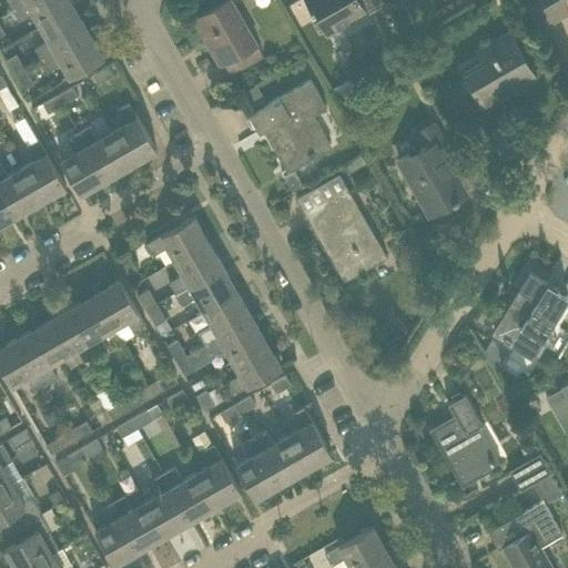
[(6,0),(11,9),(26,0),(6,0)]
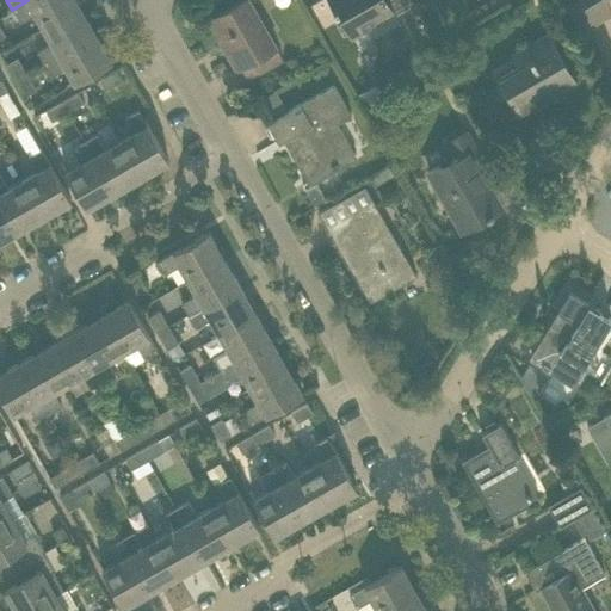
[(42,28),(79,7),(74,0),(28,0),(12,10),(19,23),(35,14),(42,28)]
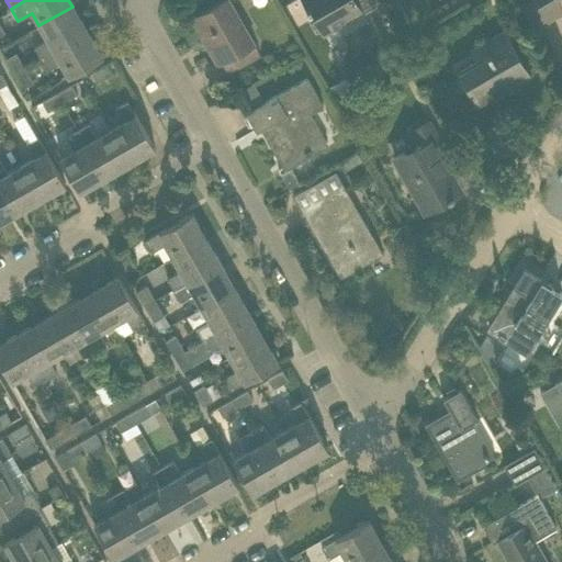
[(222,0),(197,15),(192,18),(210,49),(217,64),(237,53),(254,43),(238,17),(228,0),(222,0)]
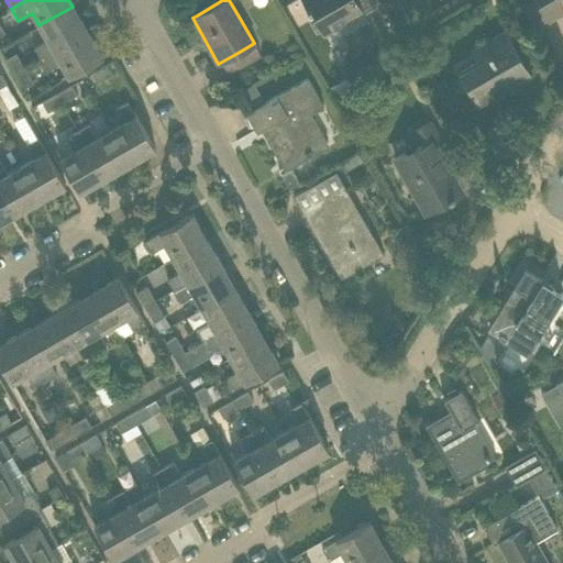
[(305,0),(312,12),(324,33),(326,33),(340,24),(362,11),(355,0),(305,0)]
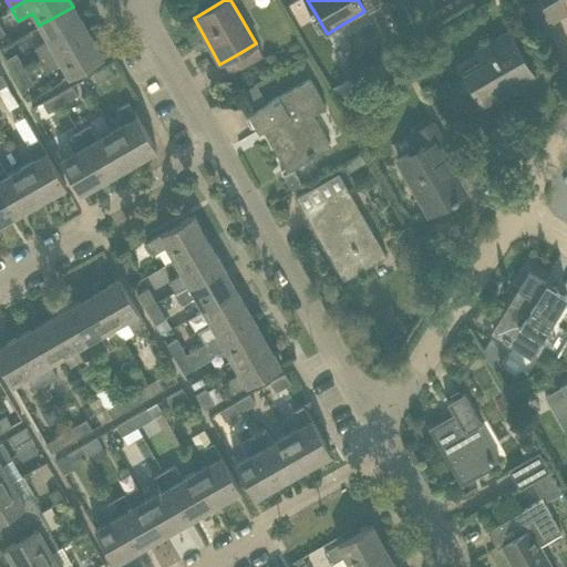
[(566,0),(540,0),(553,19),(566,10),(566,0)]
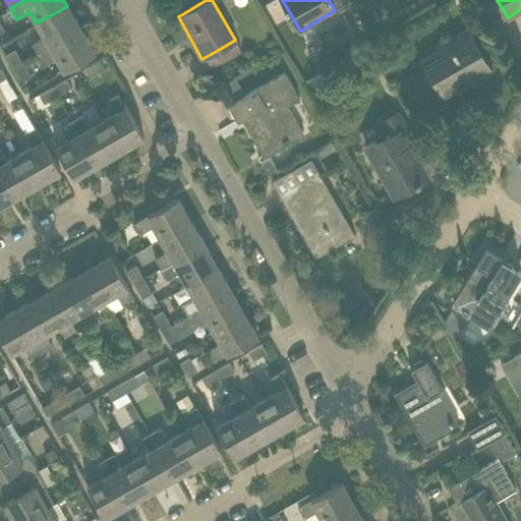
[(37,54),(81,29),(75,17),(74,18),(67,6),(36,23),(43,37),(31,44),(37,54)]
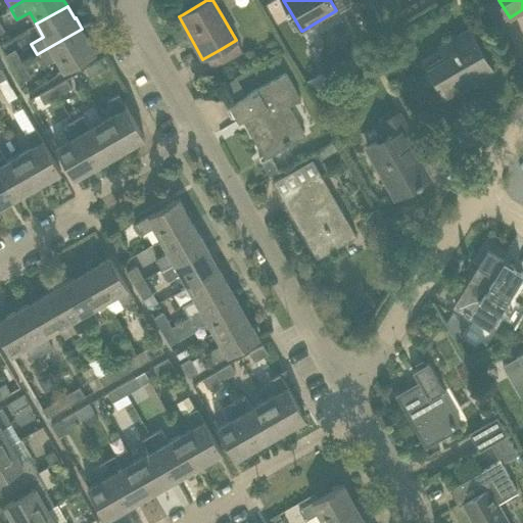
[(88,39),(82,29),(37,54),(43,65),(56,58),(63,70),(95,52),(94,50),(93,51),(87,40),(88,39)]
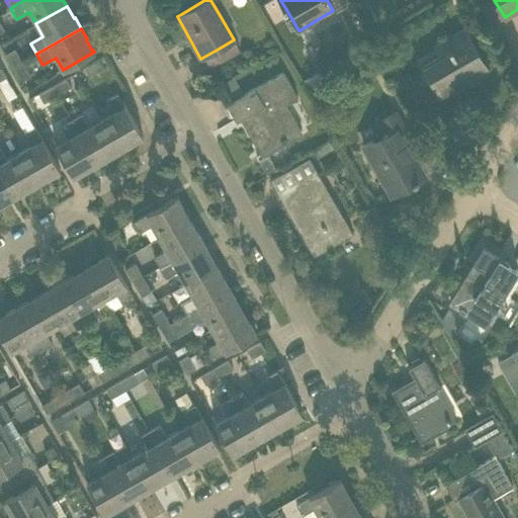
[(483,71),(472,53),(470,49),(473,46),(464,29),(435,47),(439,55),(422,64),(437,89),(428,94),(433,103),(457,89),(455,86),(483,71)]
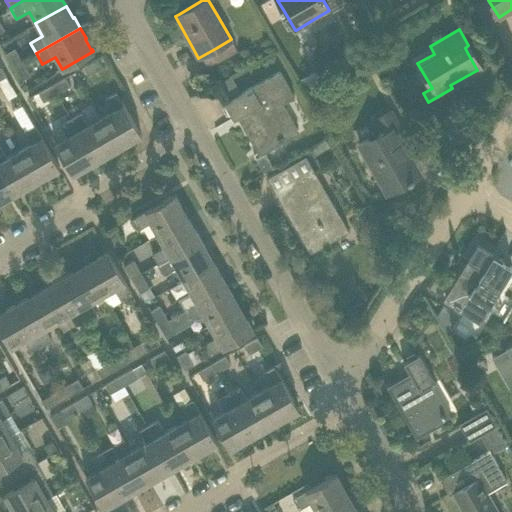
[(367,39),(332,58),(339,70),(374,51),(367,39)]
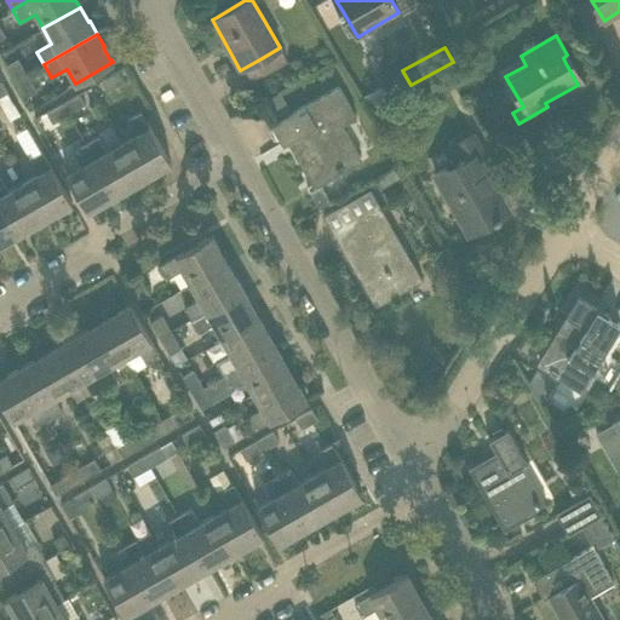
[(16,80),(27,74),(17,58),(6,64),(16,80)]
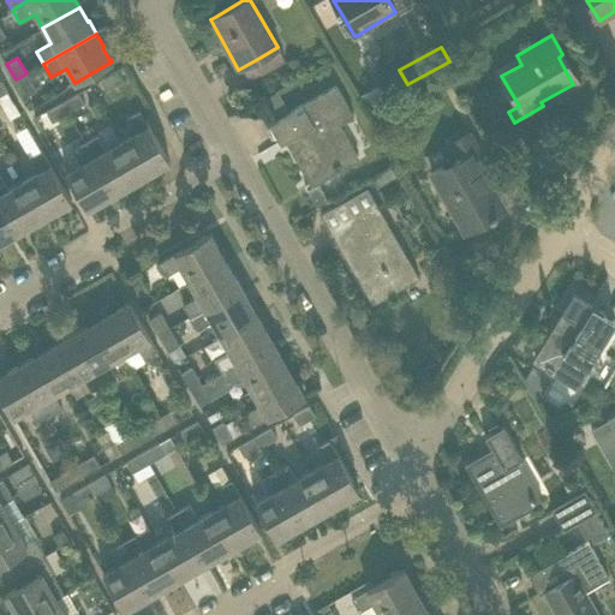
[(123,81),(117,70),(101,79),(106,89),(123,81)]
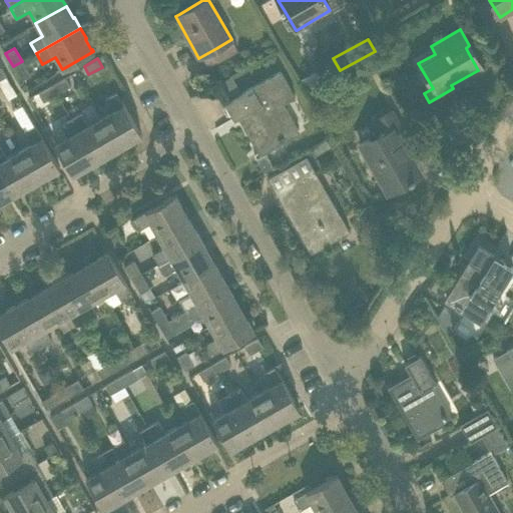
[(22,61),(13,66),(21,79),(29,74),(22,61)]
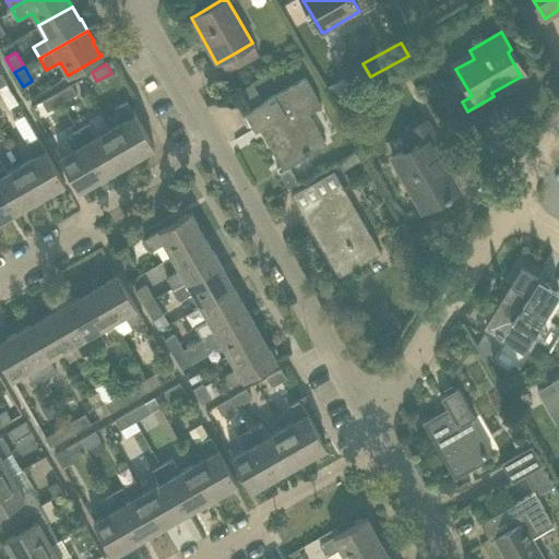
[(282,165),(326,140),(310,111),(322,104),(306,75),(245,111),(256,130),(262,126),(284,163),(281,164),(282,165)]
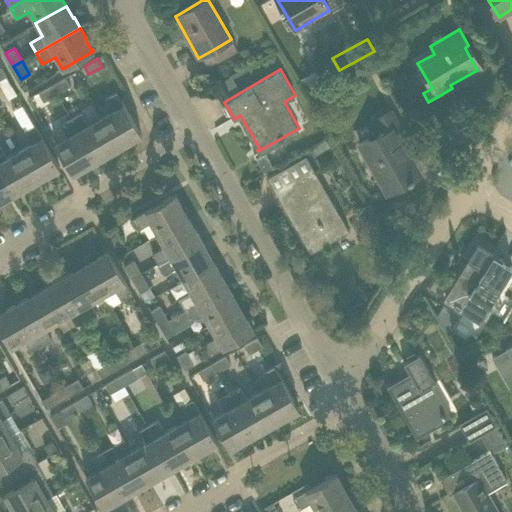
[(52,85),(57,93),(70,86),(65,77),(52,85)]
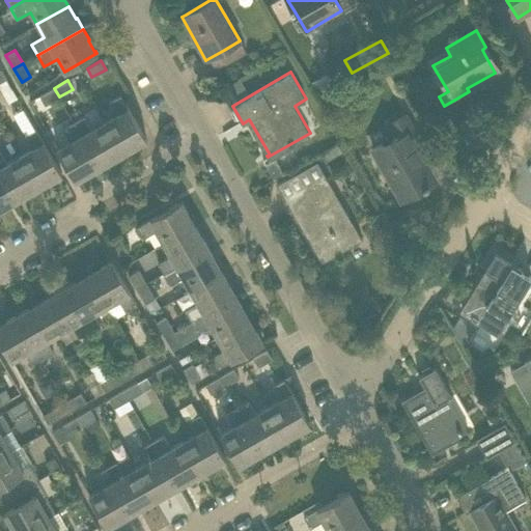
[(45,104),(59,96),(54,88),(40,95),(45,104)]
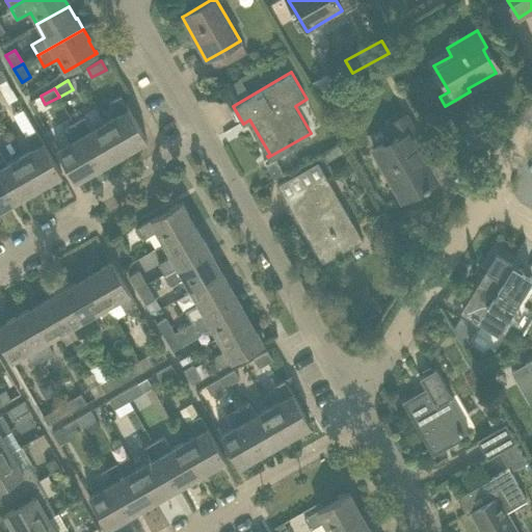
[(115,115),(104,122),(122,152),(134,145),(135,145),(147,139),(121,95),(108,102),(115,115)]
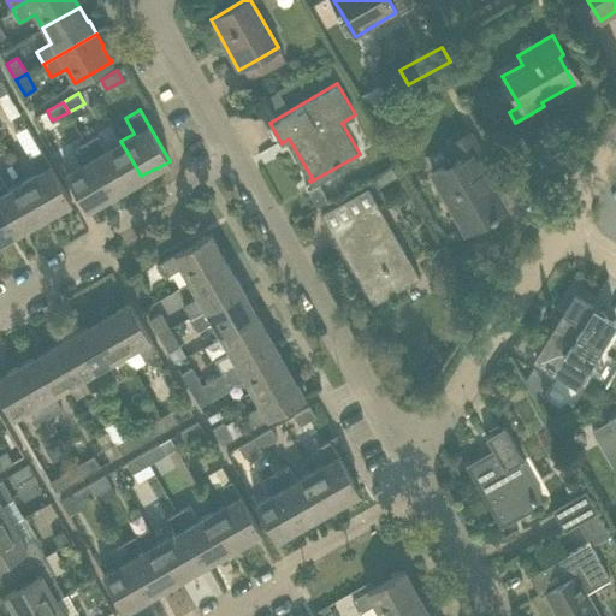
[(489,165),(478,143),(471,132),(451,142),(460,157),(432,171),(466,231),(491,217),(492,219),(503,213),(487,187),(484,188),(475,172),(489,165)]
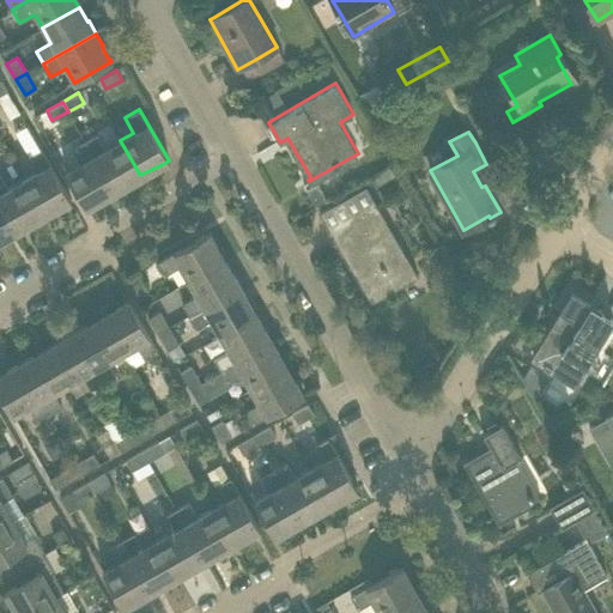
[(23,180),(42,214),(58,206),(58,207),(71,200),(32,134),(19,143),(36,173),(23,180)]
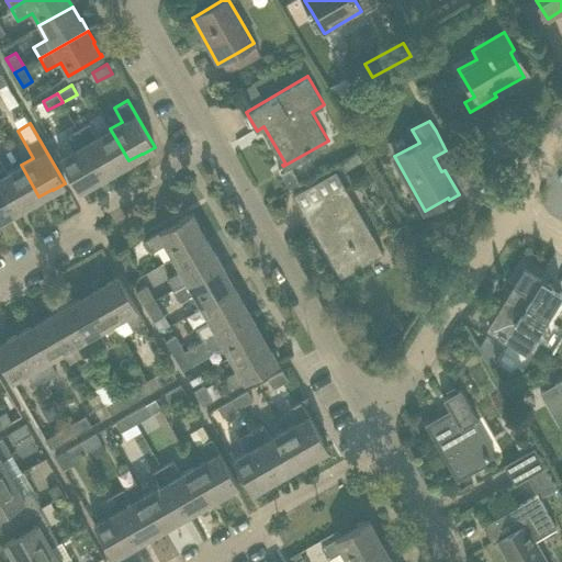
[(78,128),(104,176),(116,169),(115,168),(128,160),(110,128),(96,137),(88,123),(78,128)]
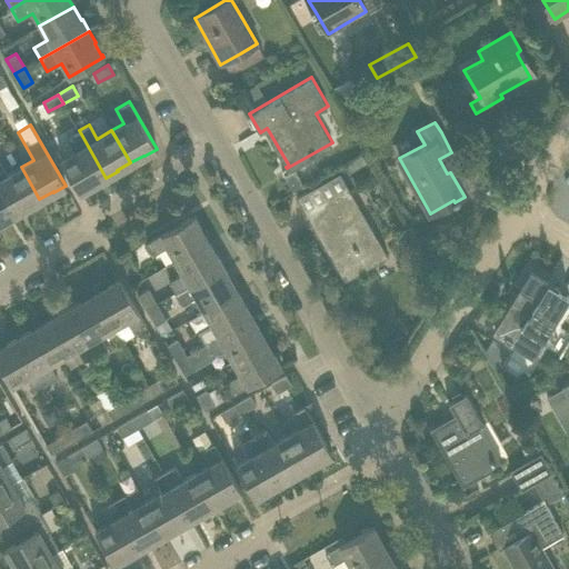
[(79,130),(67,138),(75,152),(61,160),(80,193),(82,192),(82,191),(93,183),(95,185),(106,178),(79,130)]
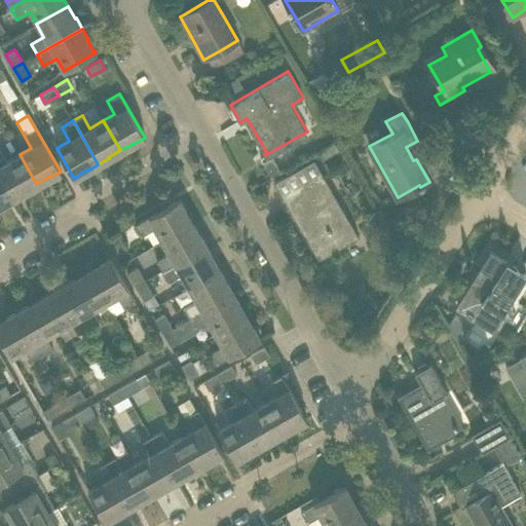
[(0,174),(14,198),(25,192),(25,191),(36,184),(20,154),(7,161),(0,149),(0,174)]
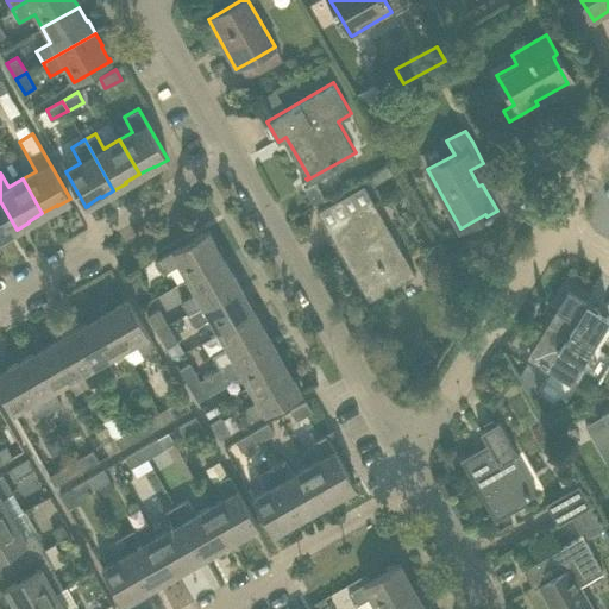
[(324,198),(315,182),(305,187),(313,203),(324,198)]
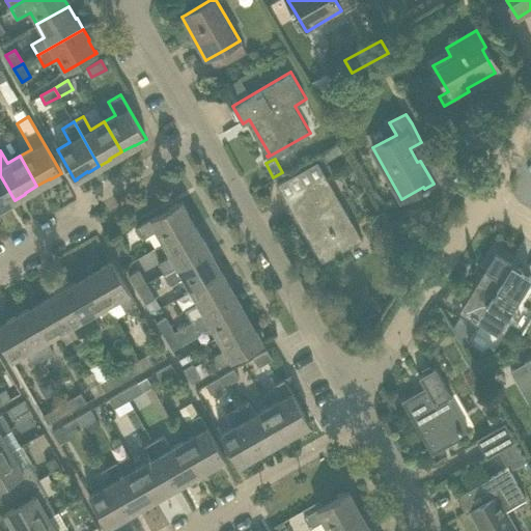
[(322,261),(362,239),(353,222),(350,224),(335,200),(338,199),(316,161),(277,184),(294,212),(295,211),(318,253),(317,254),(322,261)]
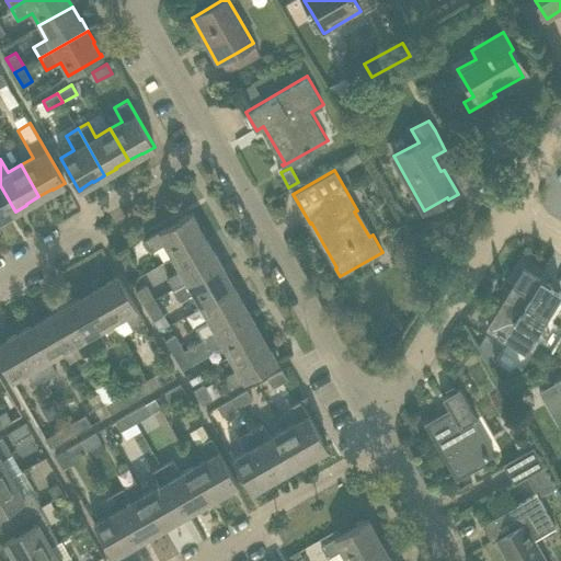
[(0,218),(3,217),(3,218),(15,212),(0,185),(0,218)]
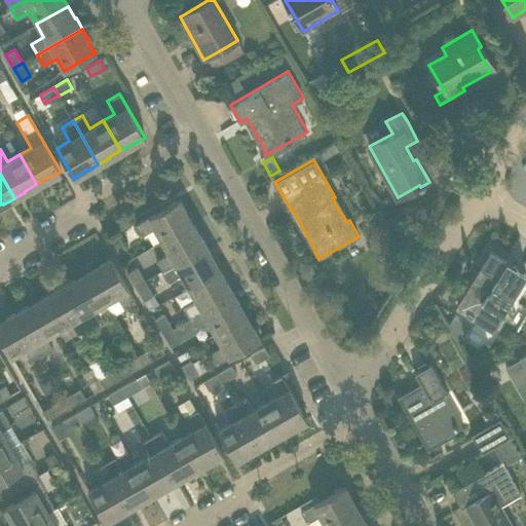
[(192,223),(185,211),(186,210),(180,198),(136,224),(142,235),(155,228),(162,240),(192,223)]
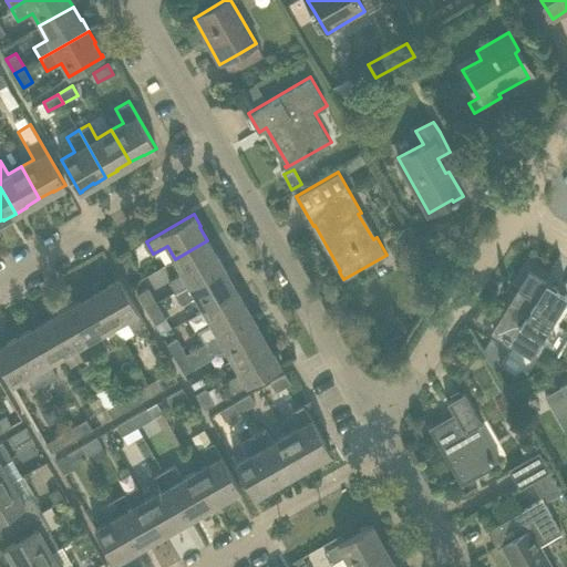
[(175,291),(223,265),(216,253),(215,254),(207,240),(175,259),(183,272),(168,280),(175,291)]
